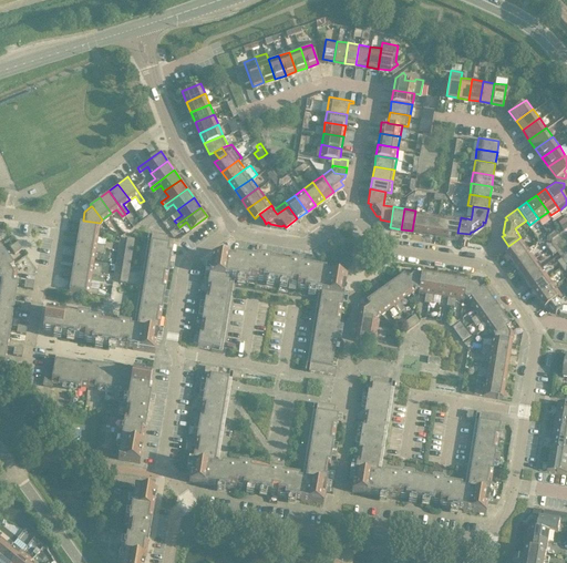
[(412,231),(423,233),(426,212),(415,211),(412,231)]
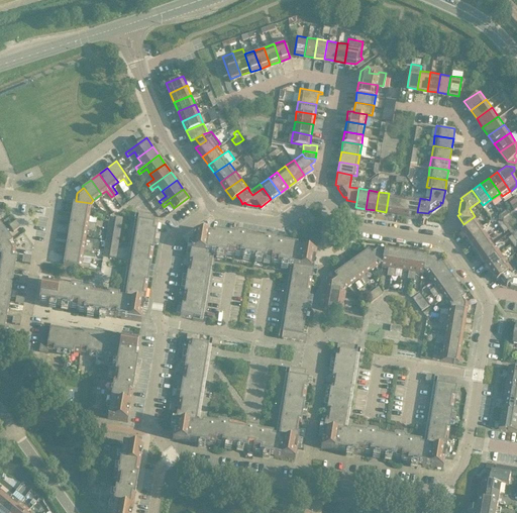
[(386,212),(396,214),(399,195),(389,193),(386,212)]
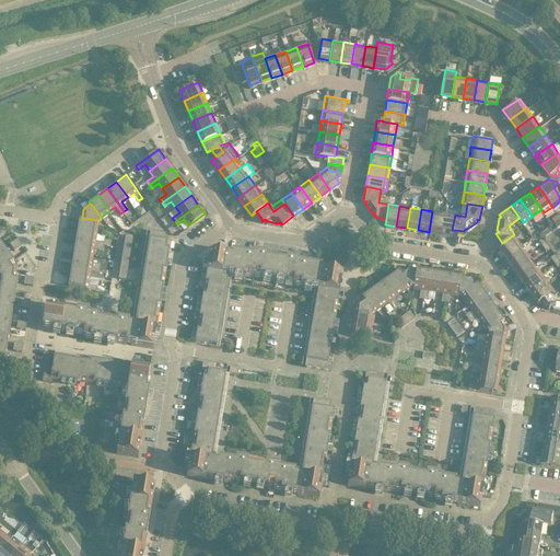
[(444,213),(432,211),(429,232),(440,233),(444,213)]
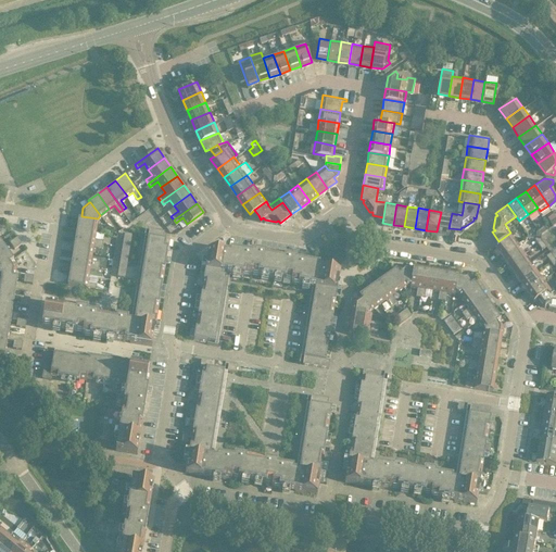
[(452,213),(441,212),(437,231),(449,234),(450,228),(449,228),(452,213)]
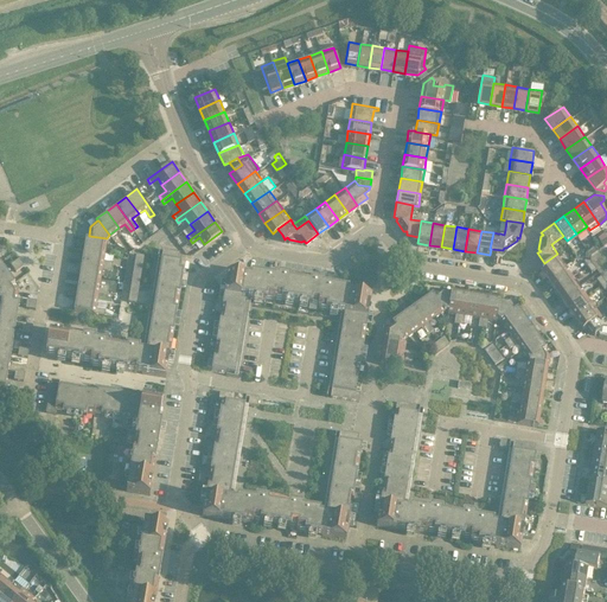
[(85,235),(83,248),(104,251),(107,238),(89,236),(89,235),(85,235)]
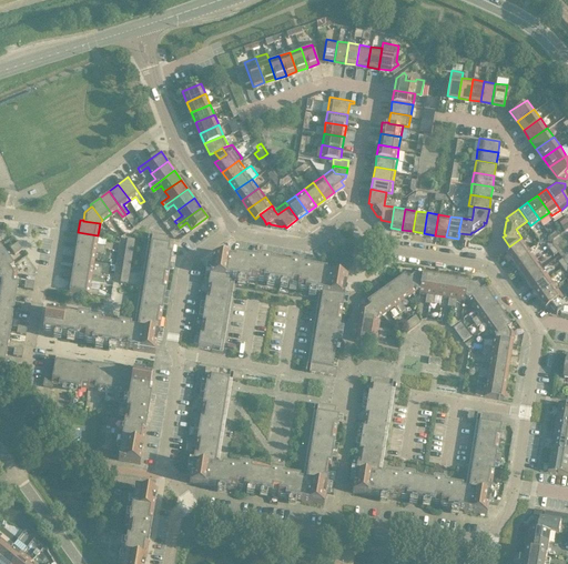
[(137,328),(130,326),(127,345),(155,351),(173,242),(166,241),(155,240),(156,232),(152,231),(137,328)]
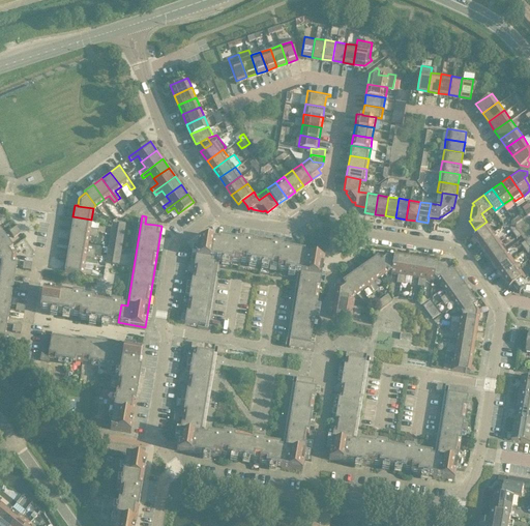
[(72,216),(71,227),(97,231),(98,227),(90,226),(91,220),(72,216)]
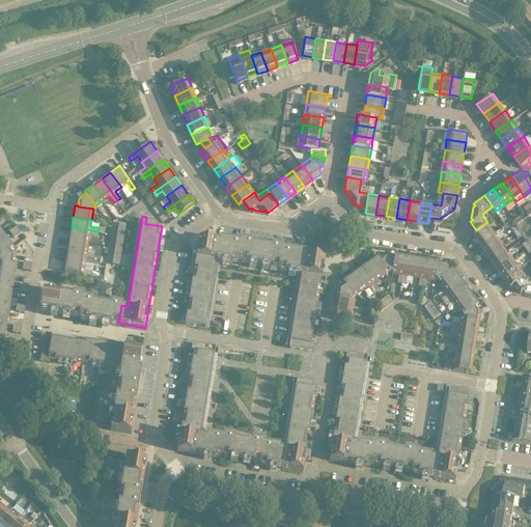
[(157,219),(146,217),(145,224),(156,225),(157,219)]
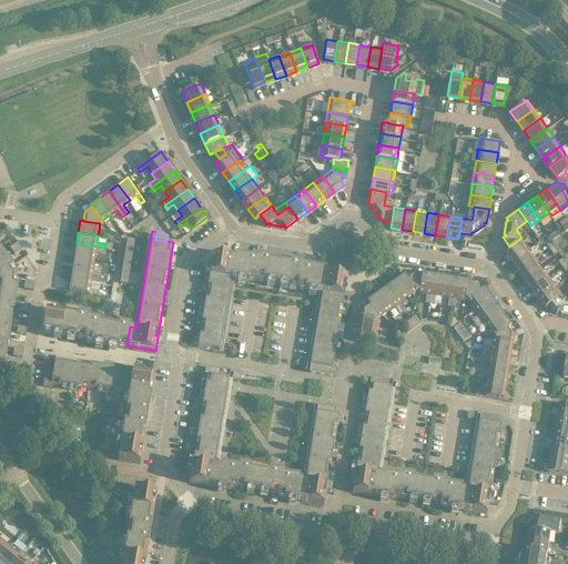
[(528,247),(521,238),(509,247),(505,250),(511,259),(528,247)]
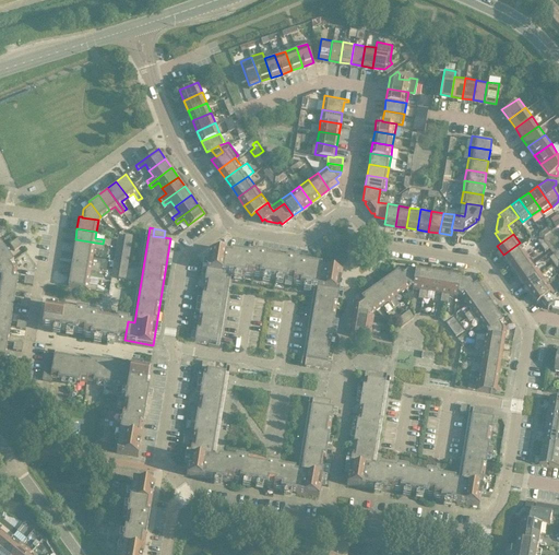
[(22,243),(20,238),(12,244),(14,248),(22,243)]
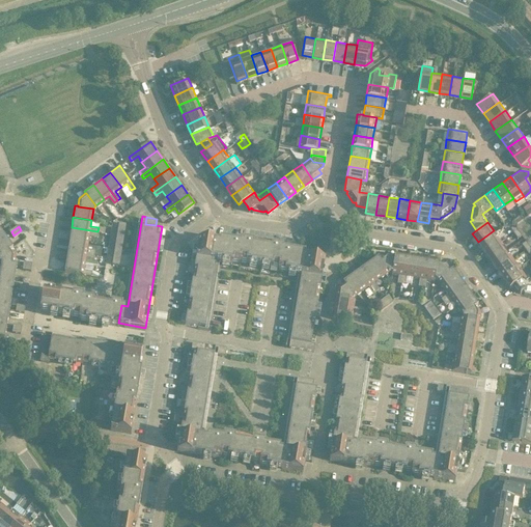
[(72,227),(70,238),(88,241),(89,233),(98,236),(98,231),(72,227)]
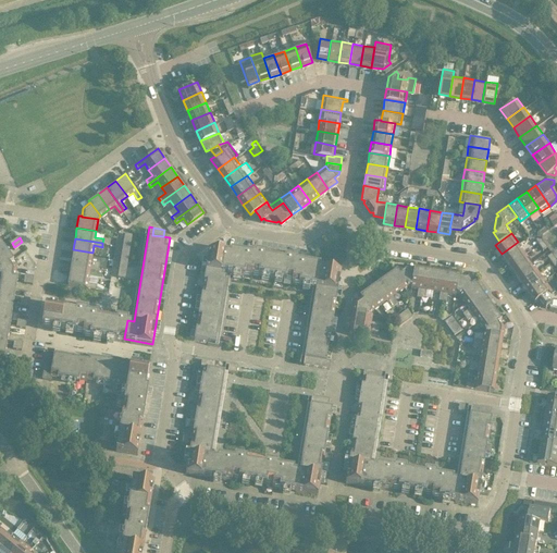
[(524,252),(518,242),(502,254),(508,262),(524,252)]
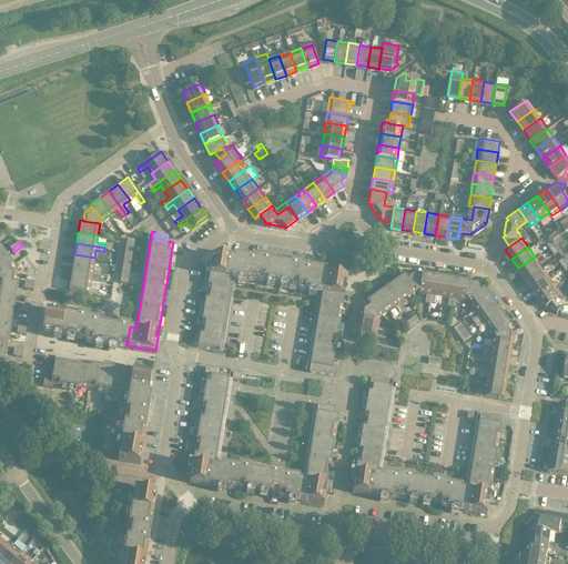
[(0,257),(0,270),(11,263),(13,262),(7,252),(0,257)]
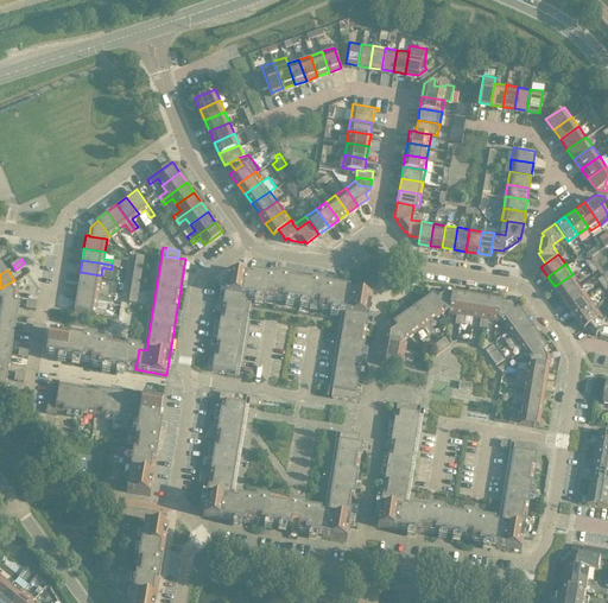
[(274,299),(274,297),(274,296),(278,275),(277,275),(251,271),(251,274),(228,271),(211,367),(235,370),(248,294),(274,299)]
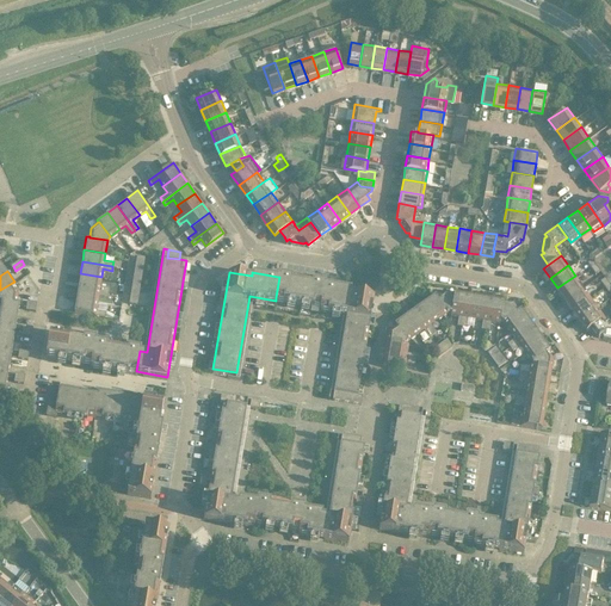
[(80,273),(78,285),(109,290),(110,285),(100,284),(102,277),(80,273)]
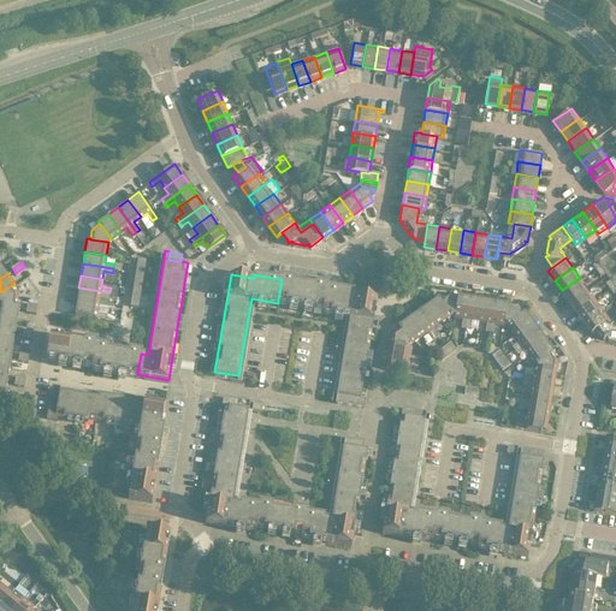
[(282,277),(280,279),(282,279),(278,300),(278,301),(323,308),(324,308),(327,286),(327,288),(329,284),(282,277)]
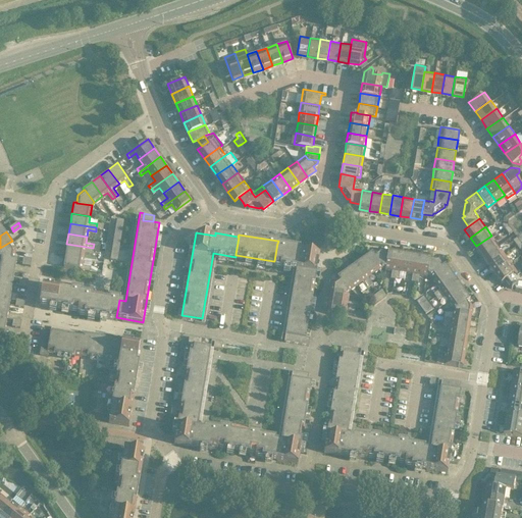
[(498,244),(491,236),(476,246),(482,255),(498,244)]
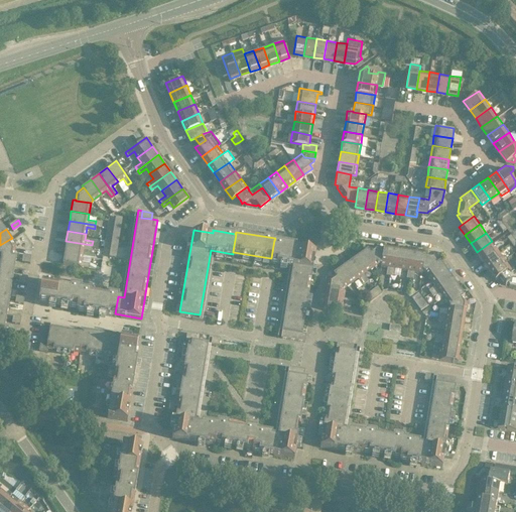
[(10,239),(0,245),(0,251),(14,254),(15,246),(10,239)]
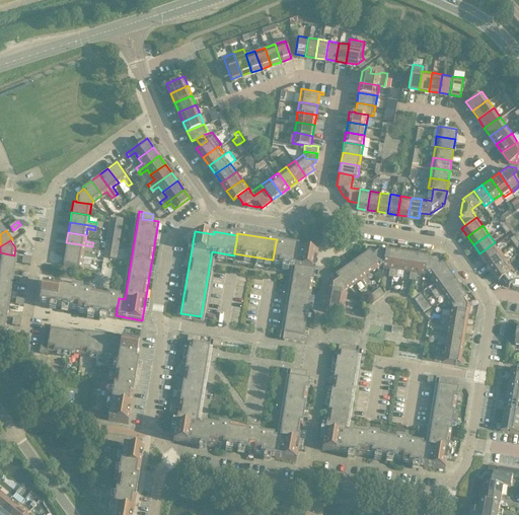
[(273,260),(272,260),(272,262),(294,266),(282,337),(306,341),(307,335),(304,334),(317,251),(298,248),(298,245),(276,242),(276,241),(273,260)]
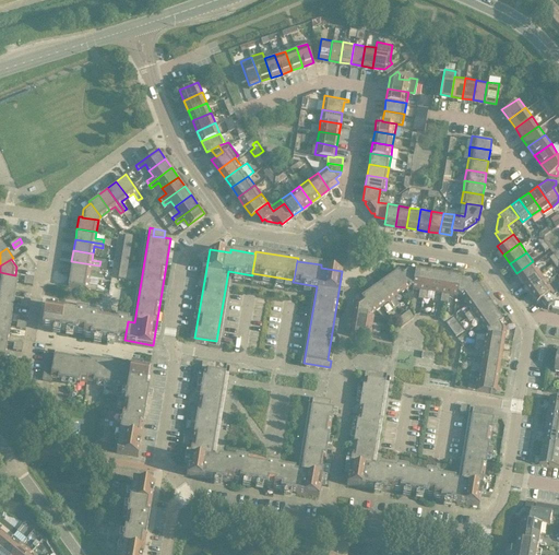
[(98,270),(99,266),(71,261),(70,272),(90,275),(91,269),(98,270)]
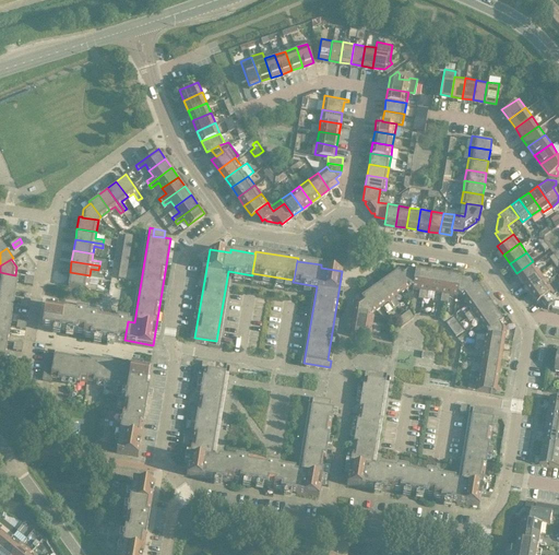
[(516,273),(523,282),(539,270),(533,261),(516,273)]
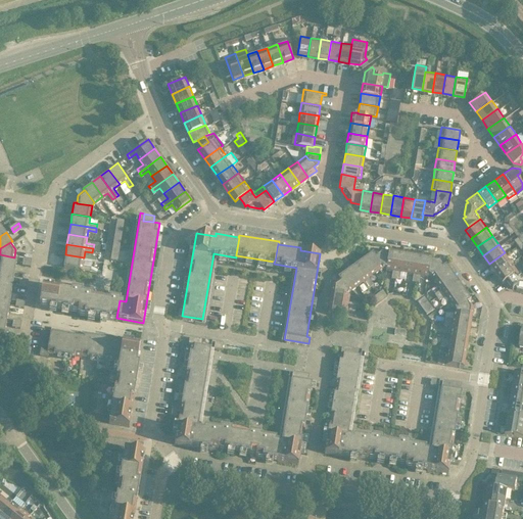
[(381,247),(374,252),(383,266),(386,265),(389,249),(381,247)]
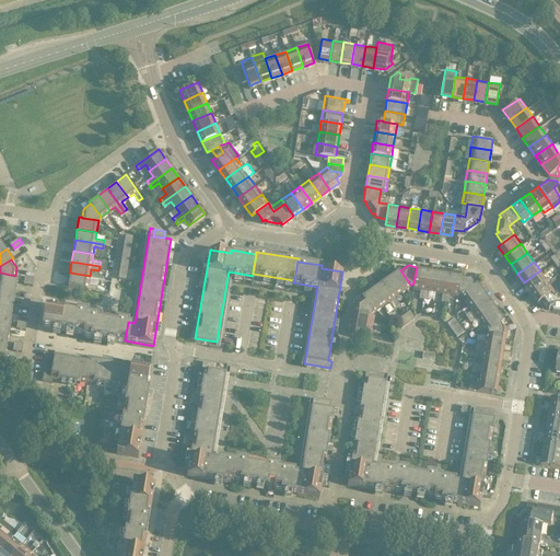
[(419,296),(423,297),(428,268),(417,267),(413,284),(412,286),(420,287),(419,296)]
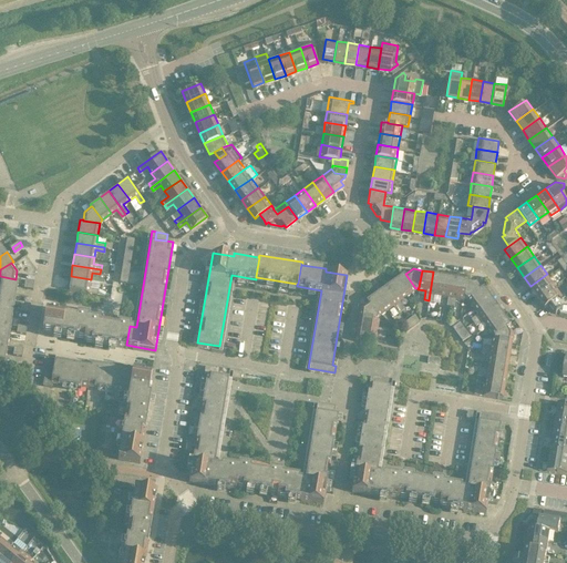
[(405,274),(404,272),(394,278),(405,295),(415,288),(405,274)]
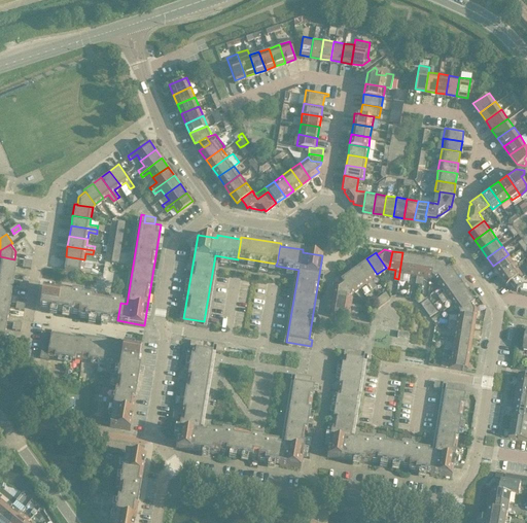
[(403,272),(410,273),(413,254),(402,252),(398,279),(402,280),(403,272)]
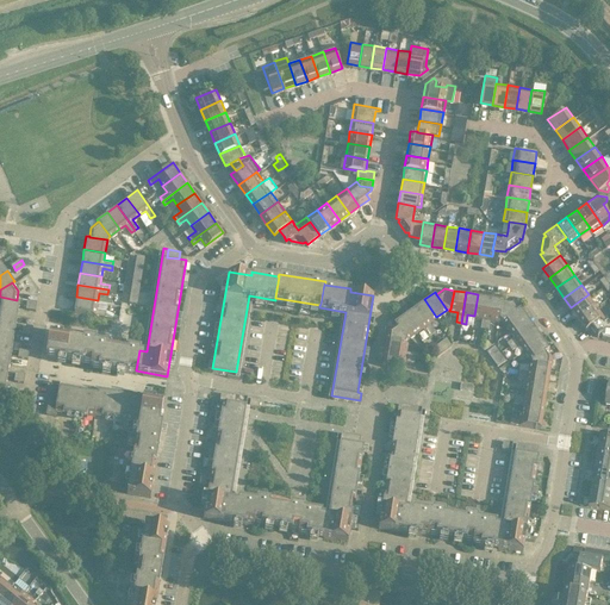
[(480,326),(485,326),(490,297),(478,294),(474,316),(481,317),(480,326)]
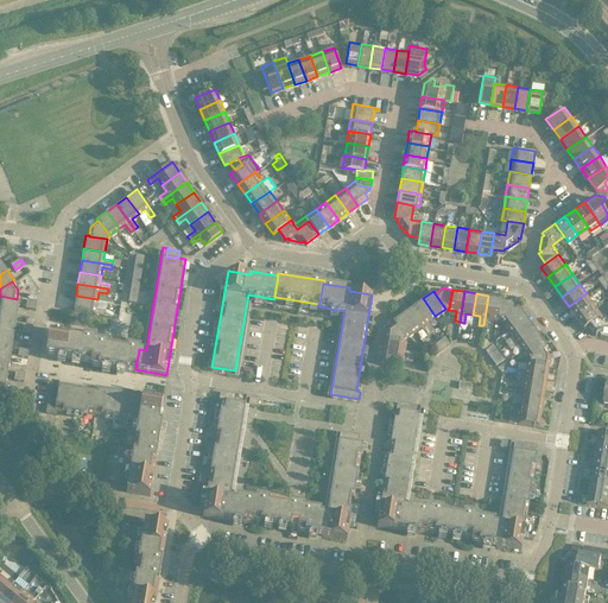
[(587,293),(569,306),(576,316),(594,304),(587,293)]
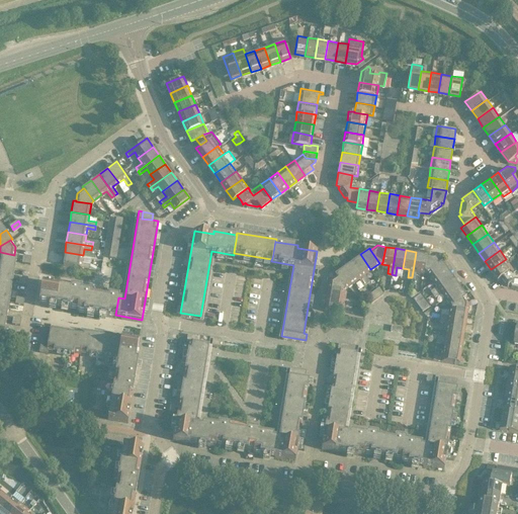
[(0,252),(0,263),(14,266),(16,255),(14,255),(0,252)]
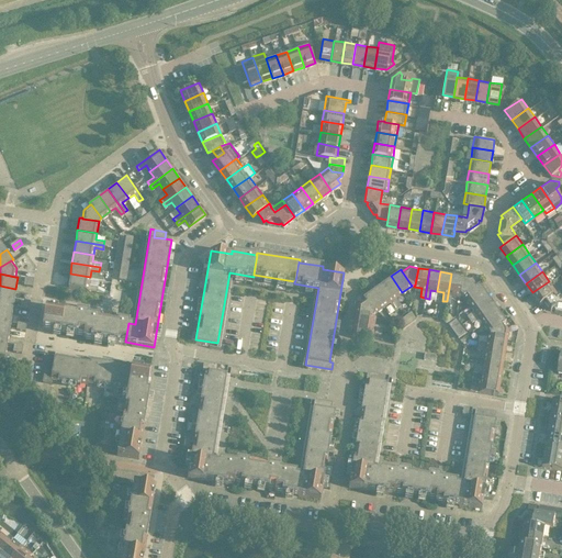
[(89,283),(90,277),(70,274),(68,286),(97,290),(97,285),(89,283)]
